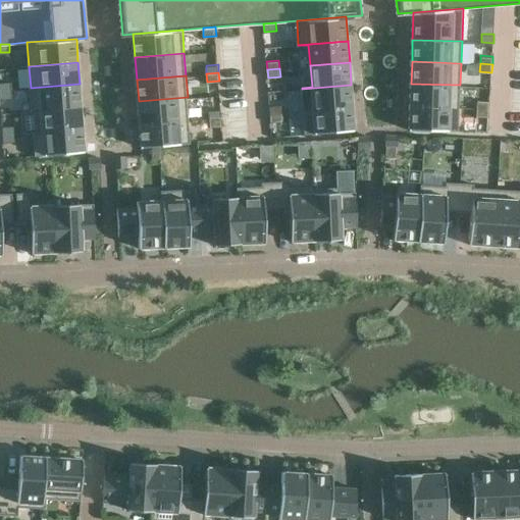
[(11,81),(0,82),(0,90),(12,89),(11,81)]
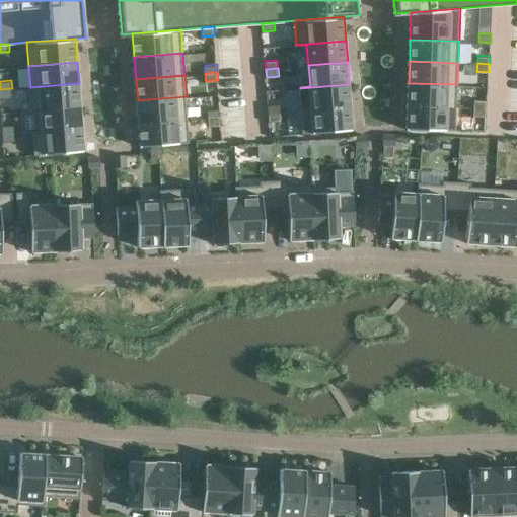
[(81,105),(79,83),(30,87),(32,109),(81,105)]
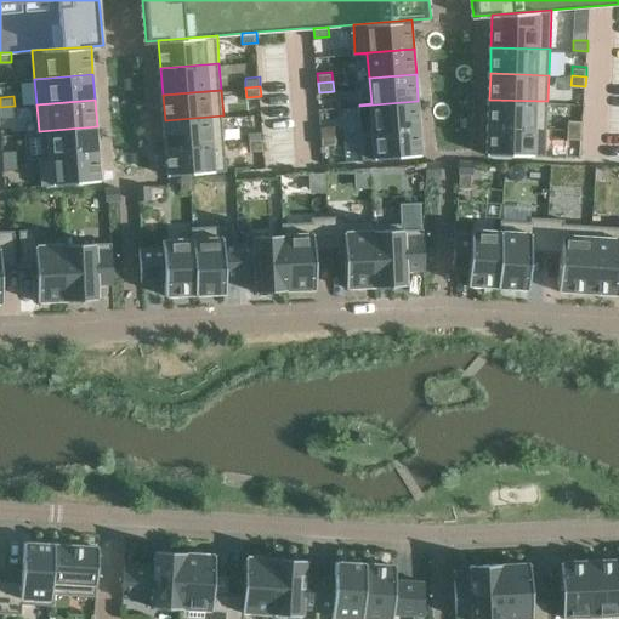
[(547,128),(547,101),(489,100),(488,126),(547,128)]
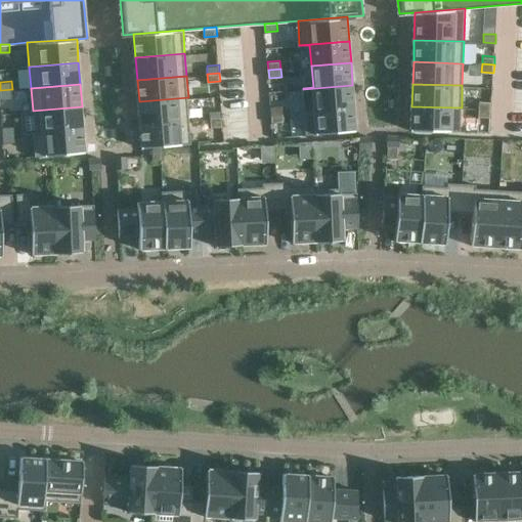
[(354,106),(352,85),(303,89),(305,111),(354,106)]
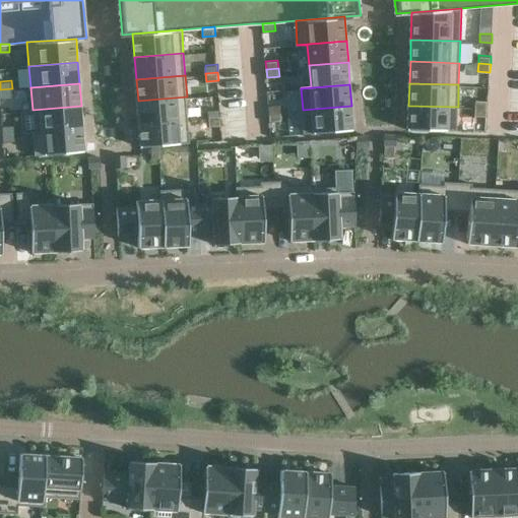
[(13,98),(12,88),(0,89),(0,90),(0,98),(13,98)]
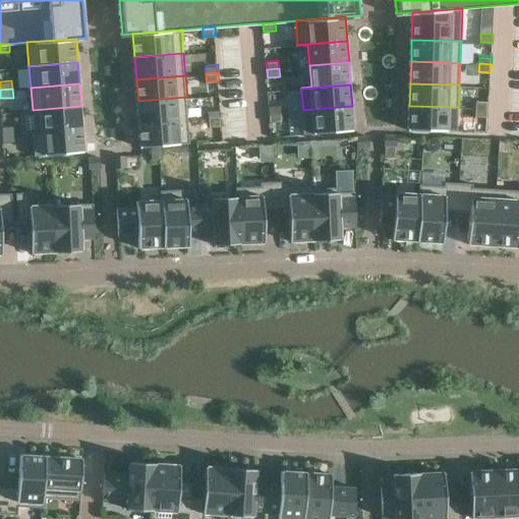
[(188,119),(187,97),(138,101),(139,123),(188,119)]
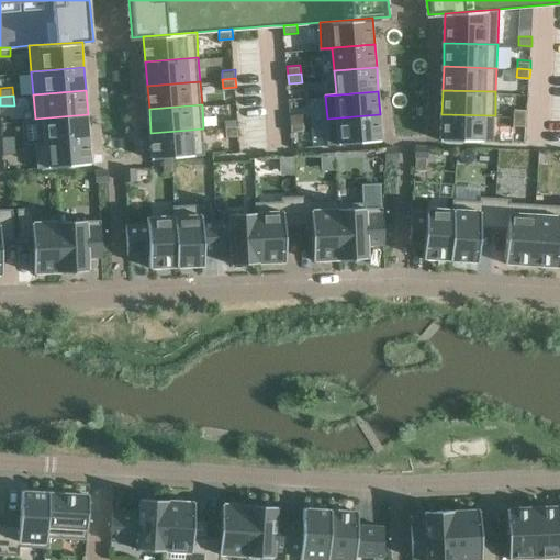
[(527,116),(528,108),(514,107),(514,115),(527,116)]
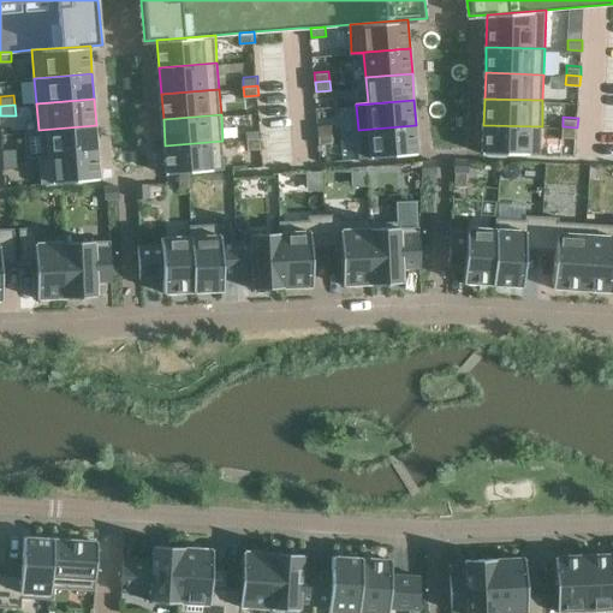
[(333,132),(333,123),(319,124),(319,134),(333,132)]
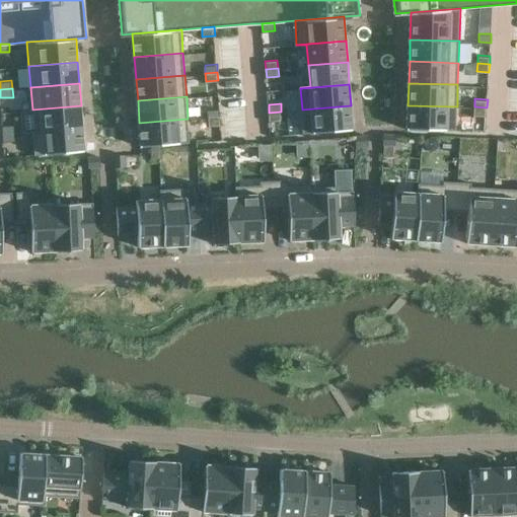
[(83,127),(81,105),(32,109),(37,109),(39,130),(33,130),(33,131),(83,127)]
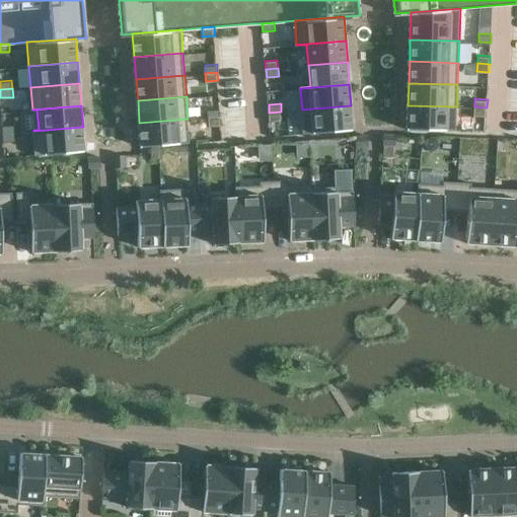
[(353,129),(351,105),(302,109),(303,133),(353,129)]
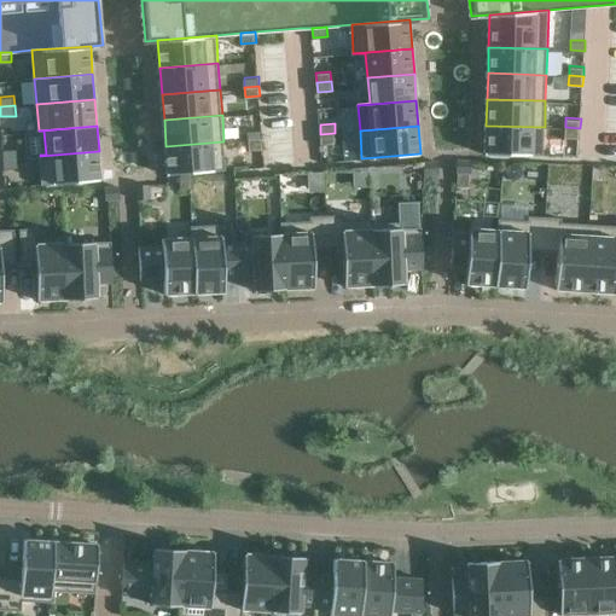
[(544,154),(545,127),(486,126),(486,152),(544,154)]
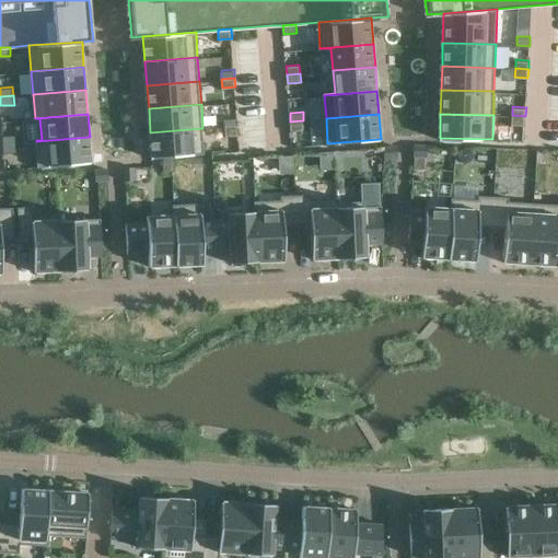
[(525,125),(525,116),(512,115),(512,125),(525,125)]
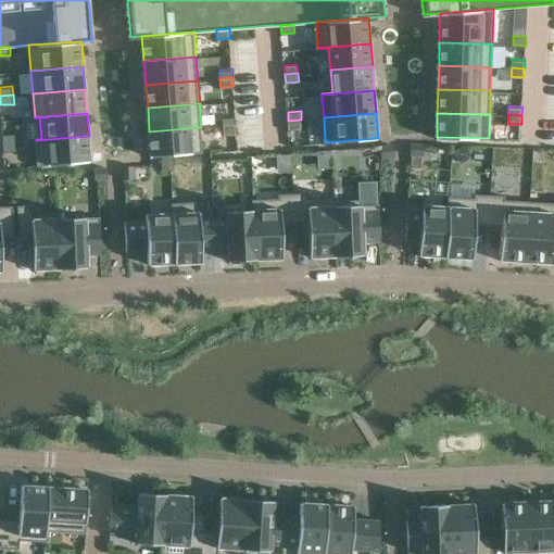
[(237,125),(236,116),(223,117),(224,126),(237,125)]
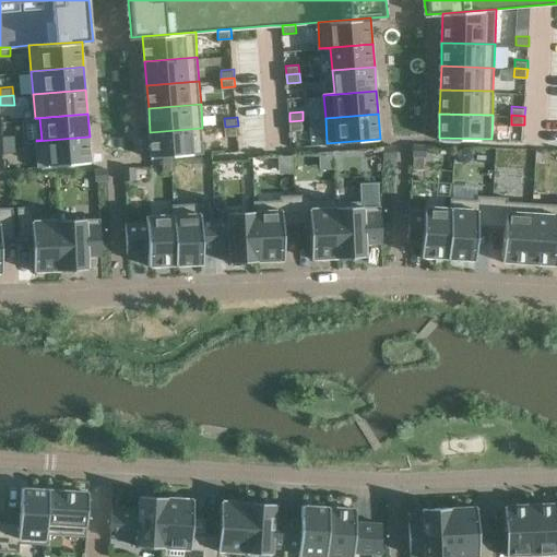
[(304,129),(303,120),(289,121),(291,130),(304,129)]
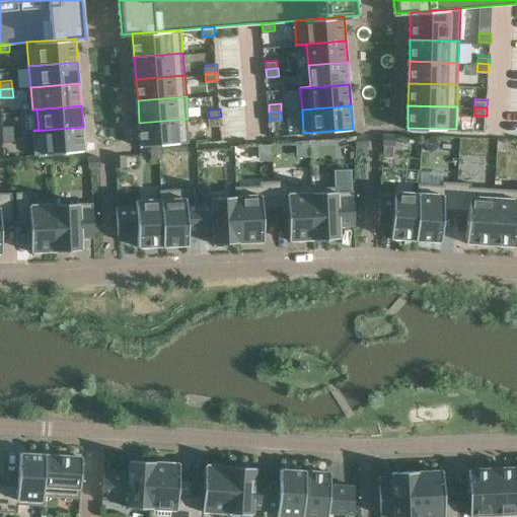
[(221,125),(221,117),(209,118),(209,126),(221,125)]
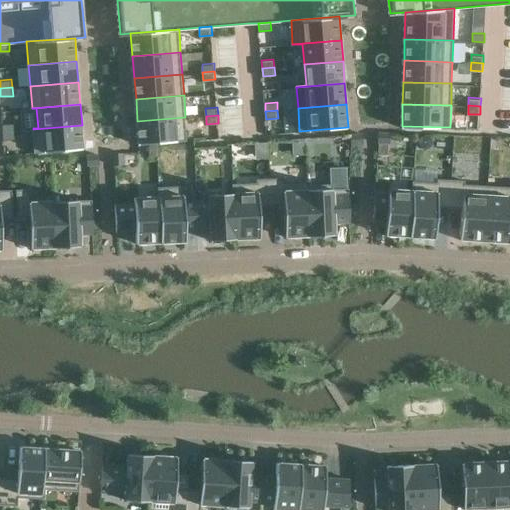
[(187,139),(185,117),(137,121),(139,143),(187,139)]
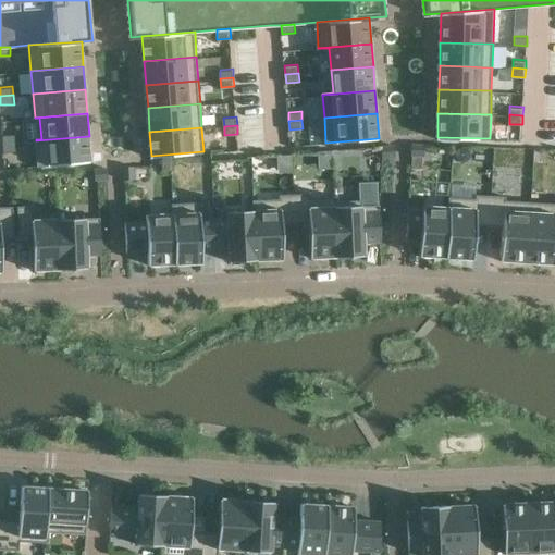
[(16,133),(3,134),(3,143),(16,142),(16,133)]
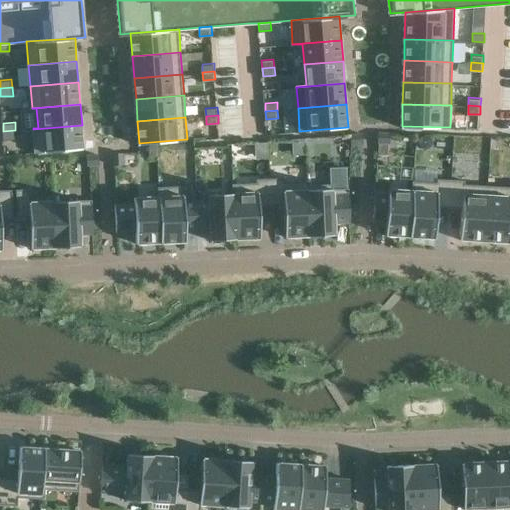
[(83,148),(82,125),(33,129),(35,152),(83,148)]
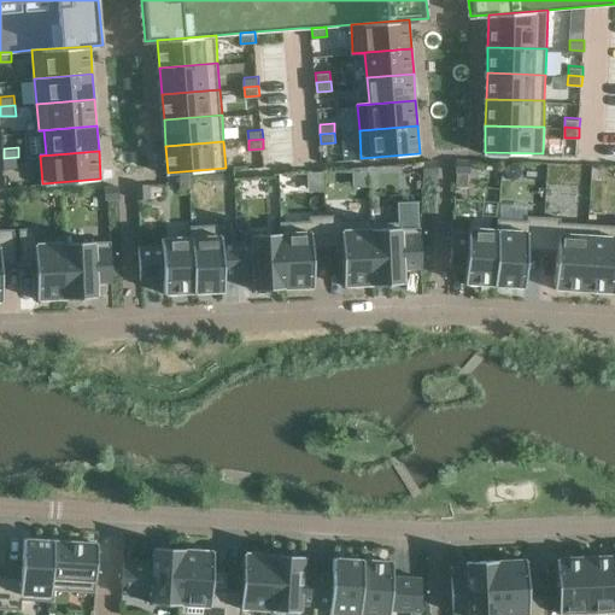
[(19,167),(18,157),(4,158),(5,168),(19,167)]
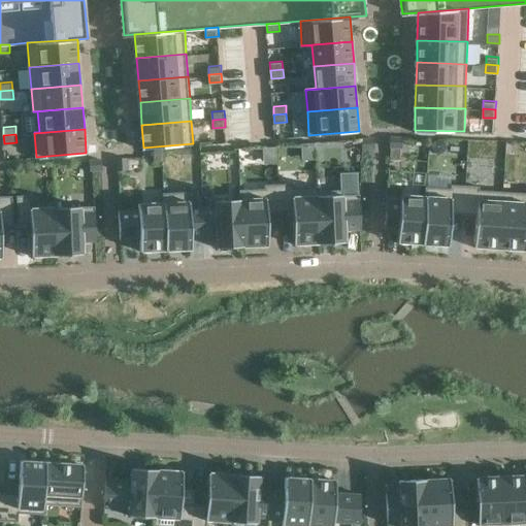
[(391,135),(391,145),(403,146),(403,136),(391,135)]
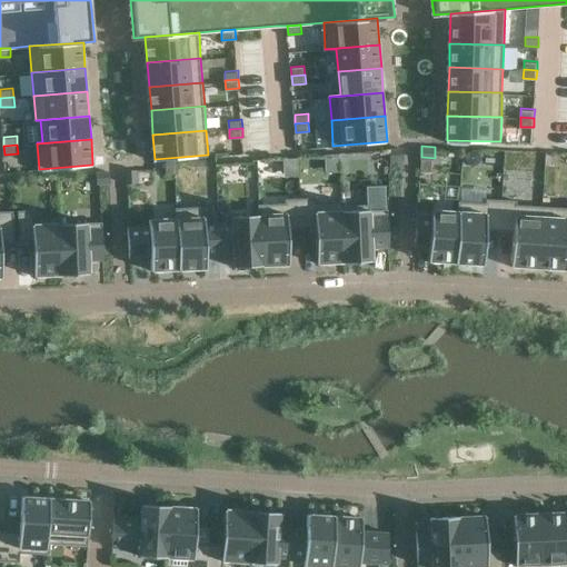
[(404,147),(390,148),(391,159),(393,159),(405,158),(404,147)]
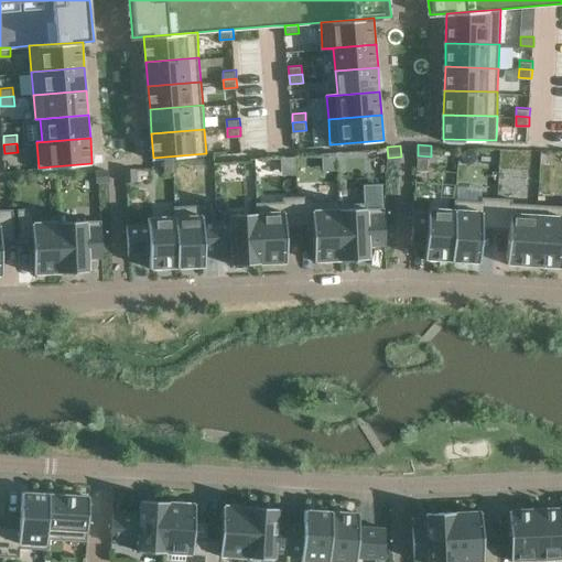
[(137,166),(126,168),(126,181),(137,180),(137,166)]
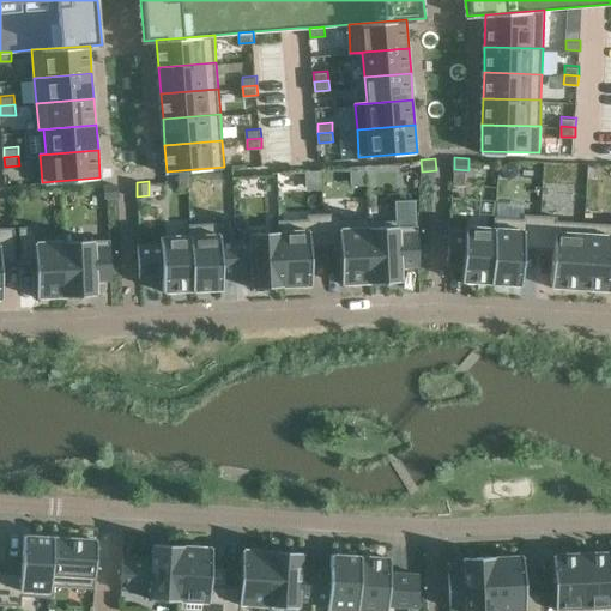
[(119,183),(104,185),(106,197),(109,197),(120,195),(119,183)]
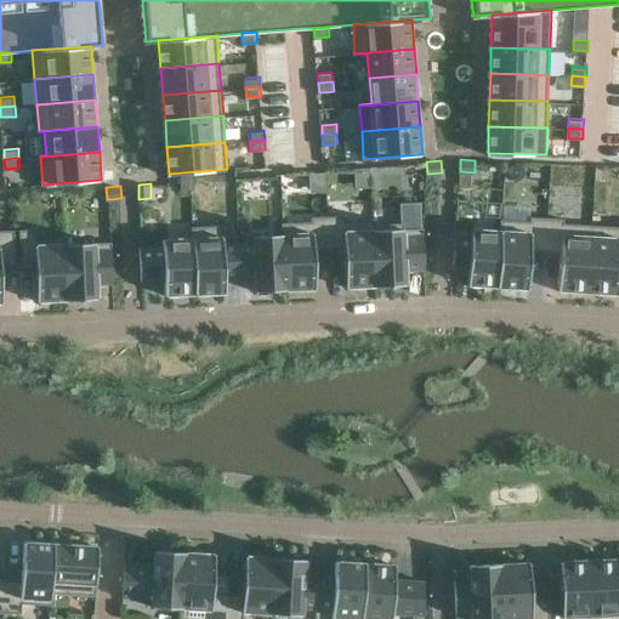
[(346,214),(329,215),(330,249),(345,248),(347,285),(376,284),(376,285),(378,285),(374,217),(346,219),(346,214)]
